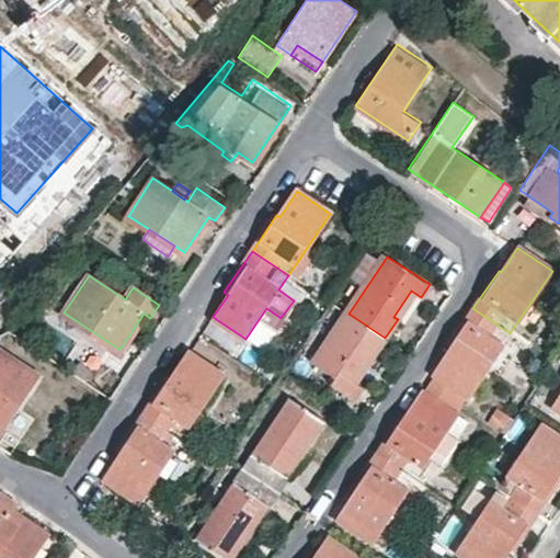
[(468,396),(510,333),(472,308),(446,348),(449,350),(442,362),(434,374),(468,396)]
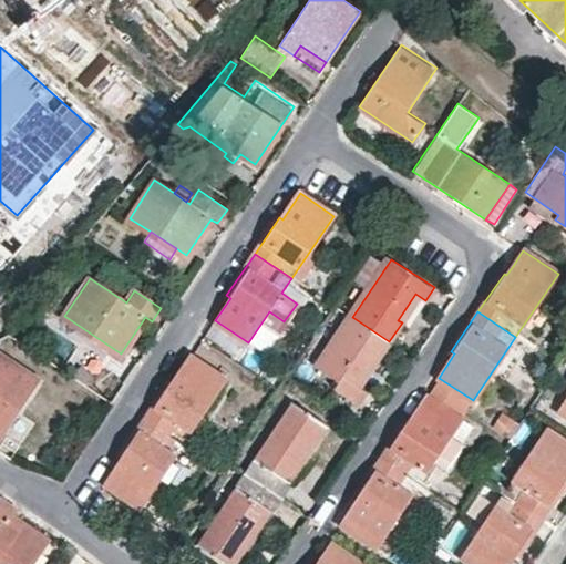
[(389,341),(352,317),(316,371),(338,385),(333,391),(357,404),(367,391),(356,383),(373,357),(377,359),(389,341)]
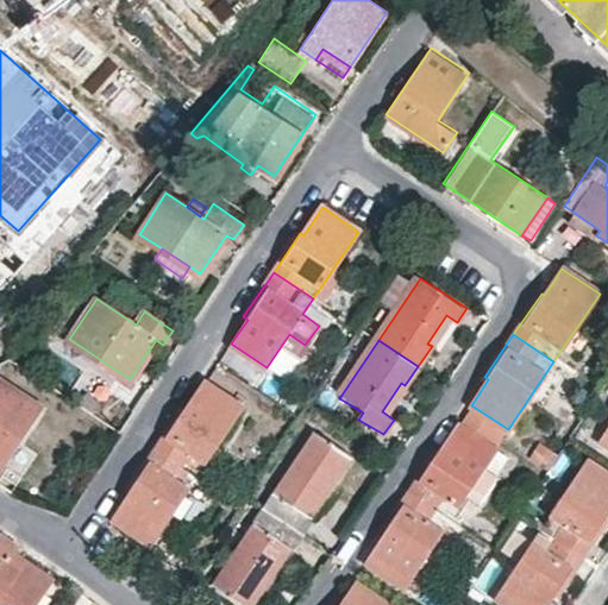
[(0,466),(1,467),(43,405),(0,376),(0,466)]
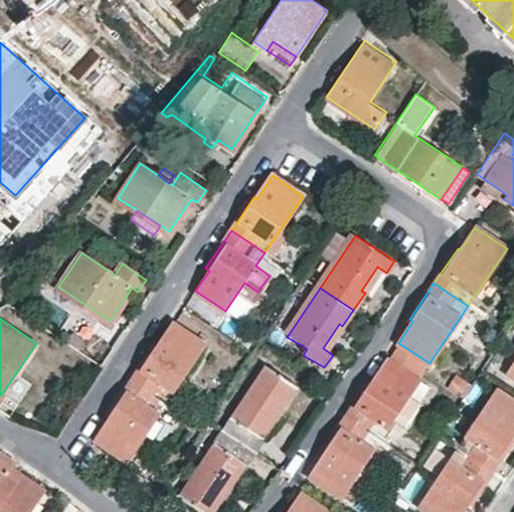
[(203,342),(174,323),(159,345),(156,344),(132,379),(154,394),(162,383),(172,390),(203,342)]
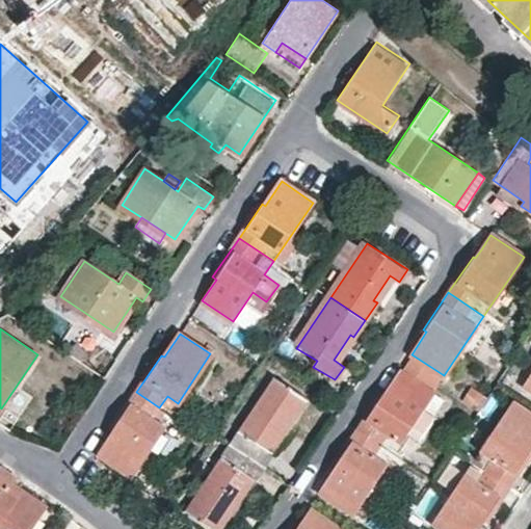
[(96,350),(81,340),(72,352),(86,363),(96,350)]
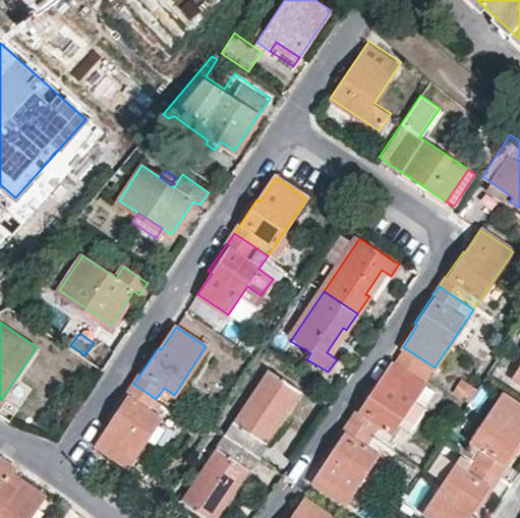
[(428,377),(435,367),(403,347),(397,356),(428,377)]
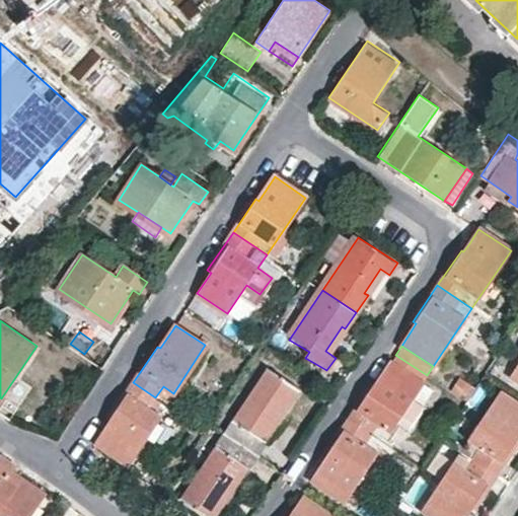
[(422,383),(427,375),(395,355),(389,363),(422,383)]
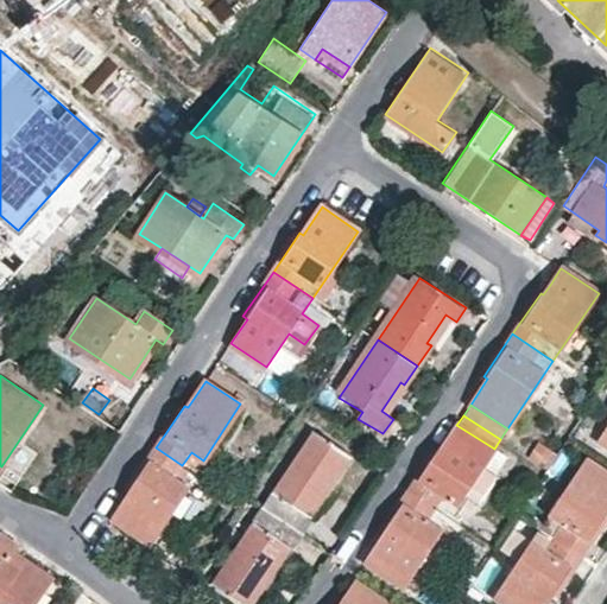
[(478,501),(507,457),(494,449),(456,425),(442,447),(438,452),(436,450),(408,491),(448,517),(465,493),(478,501)]
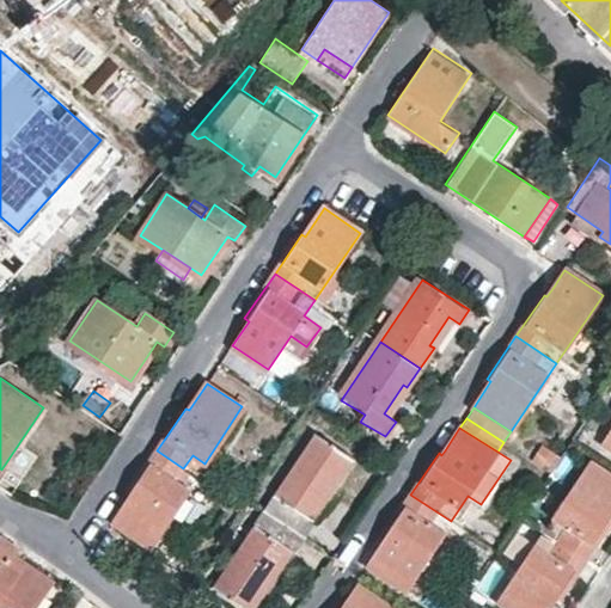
[(354,461),(315,436),(263,511),(303,538),(354,461)]
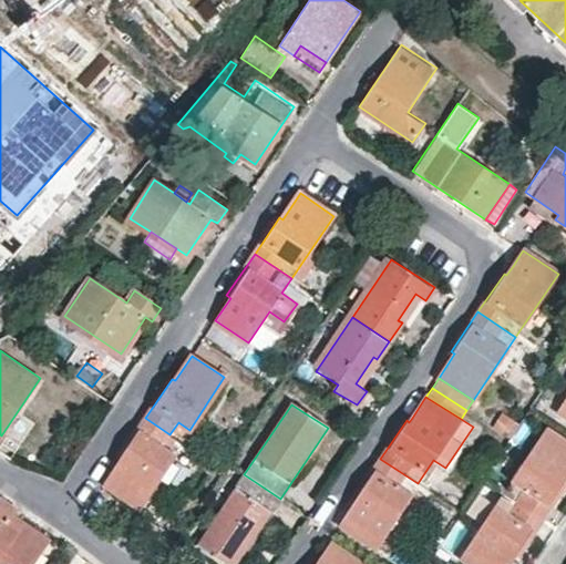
[(182,442),(170,434),(145,418),(117,458),(122,461),(106,484),(140,506),(182,442)]
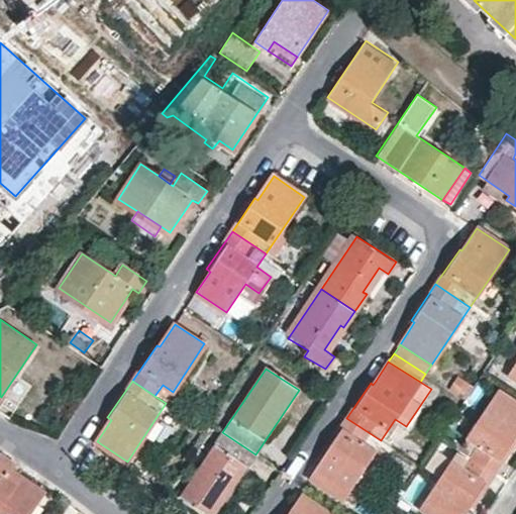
[(515,431),(515,400),(500,390),(460,448),(496,471),(514,443),(510,441),(515,431)]
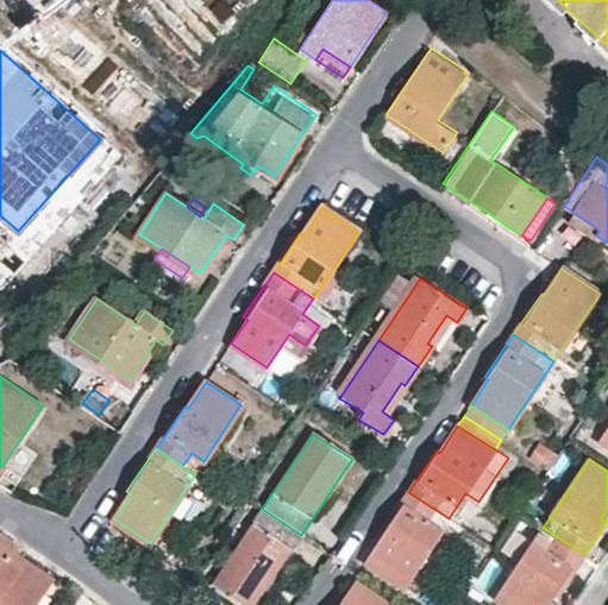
[(443,527),(449,518),(408,492),(378,535),(382,539),(374,552),(367,563),(402,587),(443,527)]
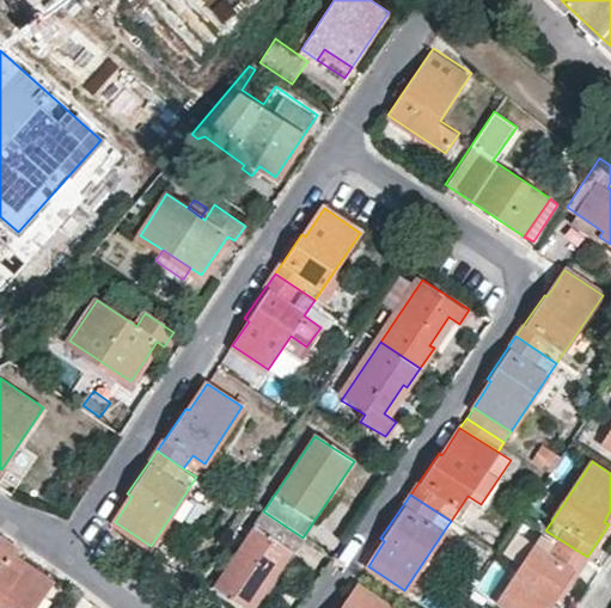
[(255,607),(303,538),(263,511),(213,587),(245,607),(255,607)]
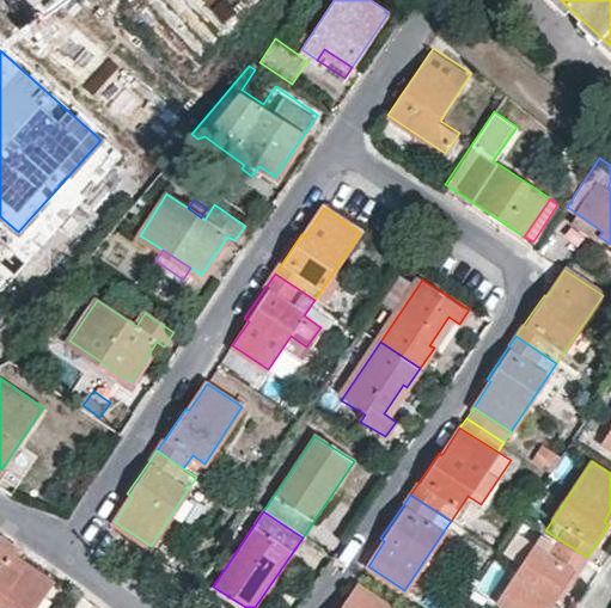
[(587,557),(545,530),(500,600),(511,607),(545,607),(560,588),(564,590),(587,557)]
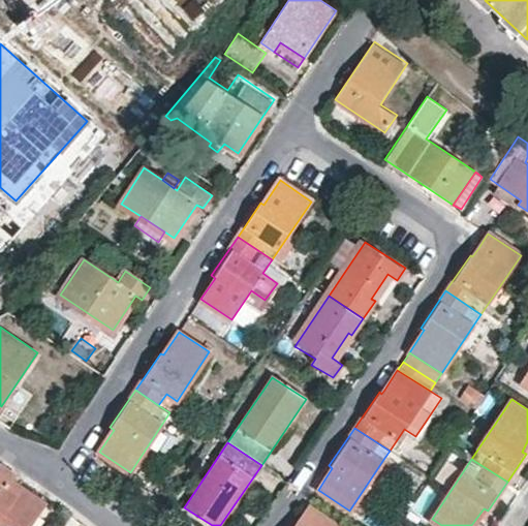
[(27,525),(43,504),(8,481),(12,473),(0,465),(0,525),(27,525)]
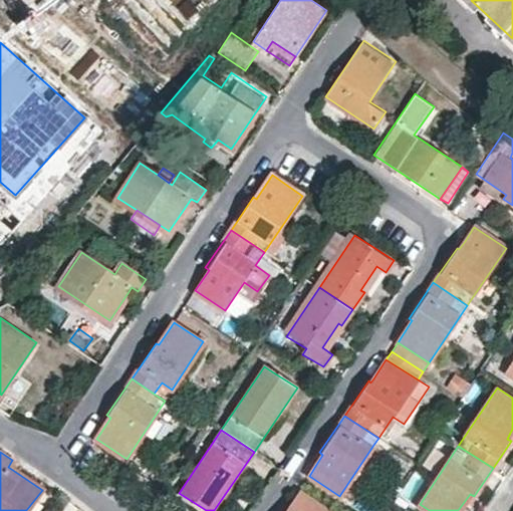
[(394,499),(407,507),(414,495),(402,487),(394,499)]
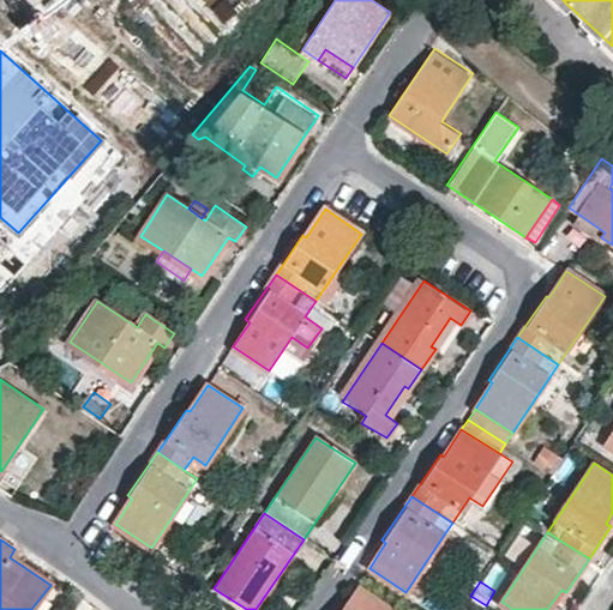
[(389,609),(356,587),(342,609),(341,609),(389,609)]
